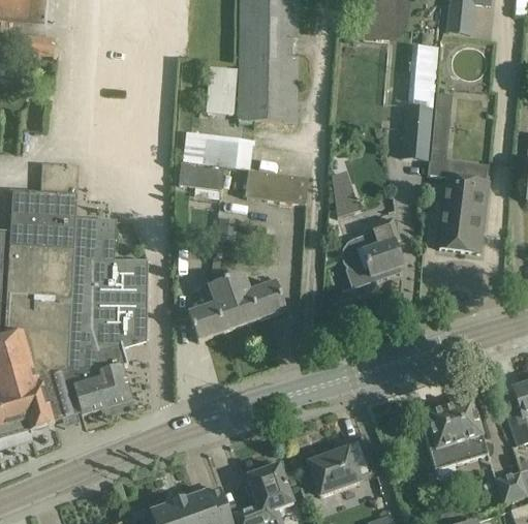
[(240,0),(238,98),(240,120),(298,121),(299,54),(292,53),(293,37),(300,37),(300,0),(240,0)]
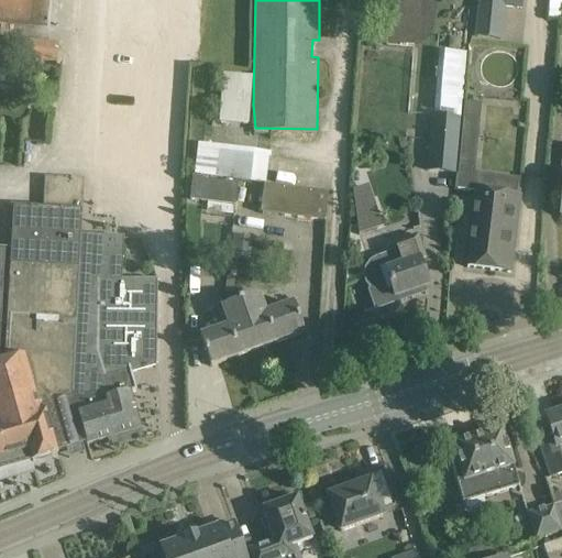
[(478,0),(476,26),(504,30),(506,4),(524,6),(524,0),(478,0)]
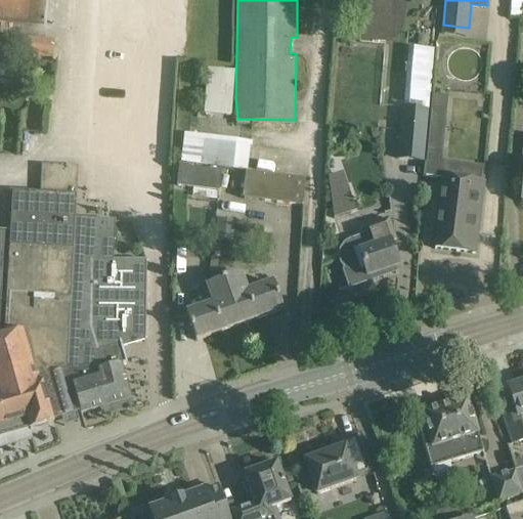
[(54,37),(0,32),(0,50),(53,55),(54,37)]
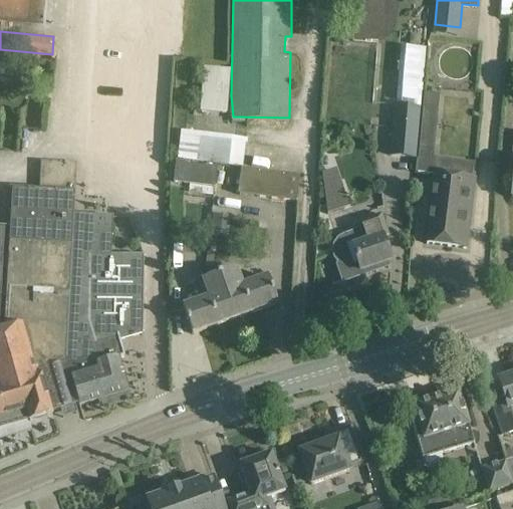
[(425,45),(401,43),(396,102),(394,102),(390,154),(417,156),(425,45)]
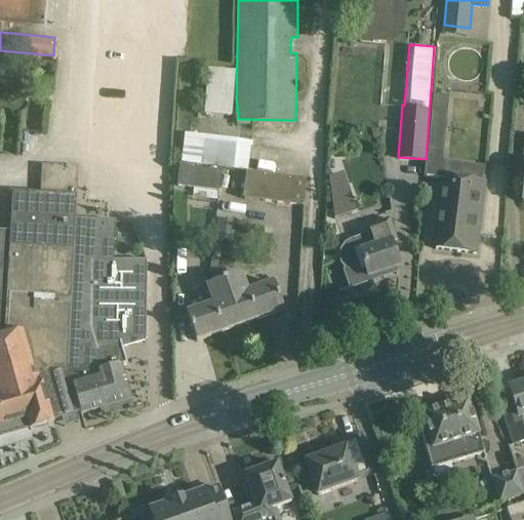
[(434,91),(432,108),(448,110),(449,93),(434,91)]
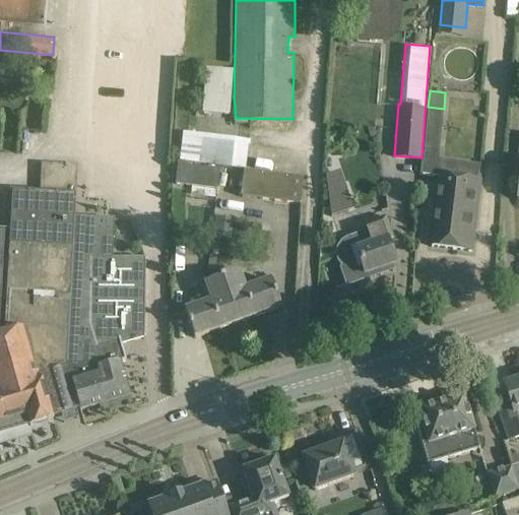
[(202,136),(199,162),(244,167),(244,170),(249,170),(249,167),(246,167),(249,141),(202,136)]
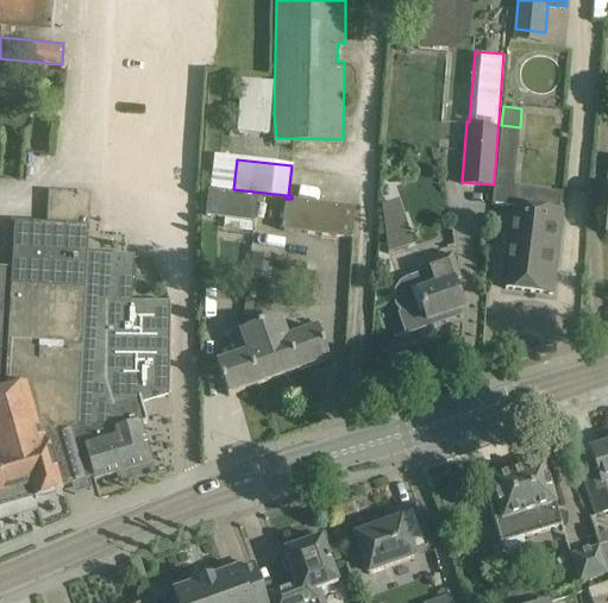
[(91,344),(98,252),(88,251),(92,190),(50,188),(49,220),(17,219),(13,264),(0,263),(0,490),(32,482),(36,494),(63,487),(62,483),(89,476),(81,424),(86,344),(91,344)]
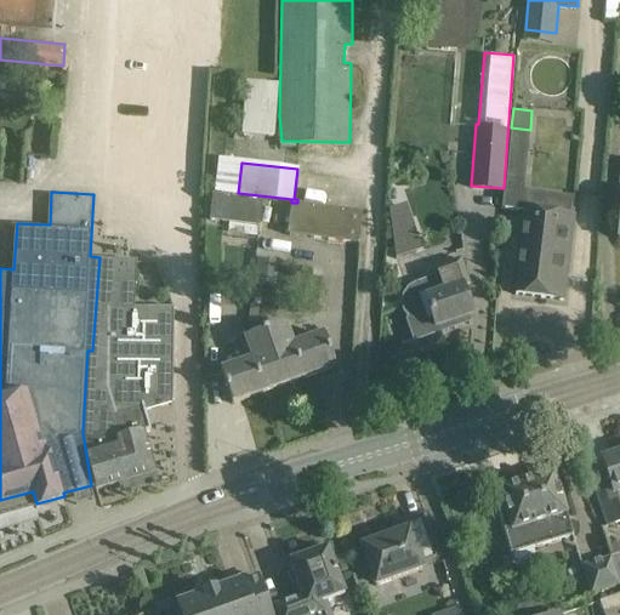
[(214,192),(210,216),(261,222),(263,198),(214,192)]
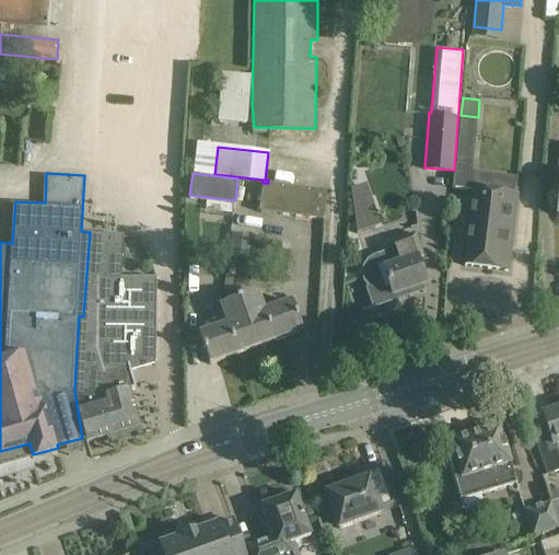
[(362,182),(351,185),(358,230),(376,223),(362,182)]
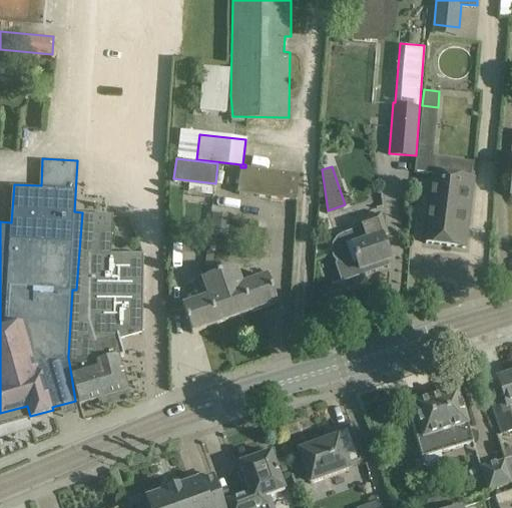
[(245,167),(240,167),(237,189),(296,197),(299,175),(245,167)]
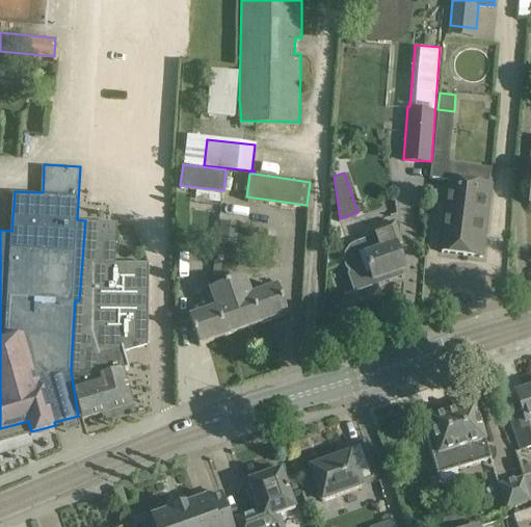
[(450,183),(443,247),(483,253),(492,188),(492,183),(490,183),(451,179),(450,183)]
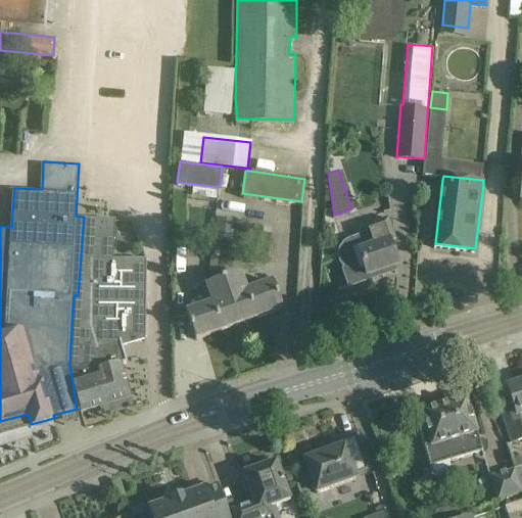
[(116,219),(84,217),(78,295),(74,295),(69,364),(77,409),(81,408),(82,410),(132,394),(122,362),(127,360),(122,341),(144,335),(145,337),(146,257),(114,255),(116,219)]
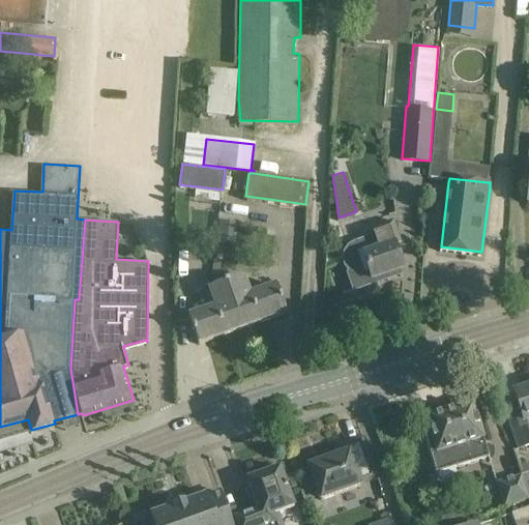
[(352,288),(343,291),(344,292),(390,276),(388,271),(404,266),(395,242),(401,240),(393,220),(373,226),(376,233),(362,237),(355,239),(349,243),(346,249),(345,249),(344,256),(346,263),(350,268),(347,269),(352,288)]
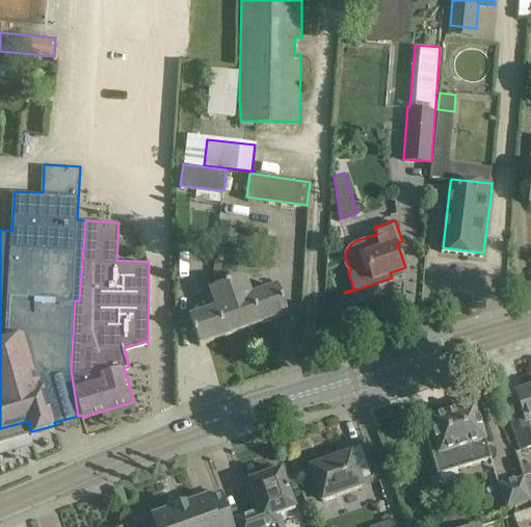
[(212,286),(219,305),(229,332),(260,320),(260,321),(288,311),(282,291),(279,285),(253,294),(245,274),(212,286)]
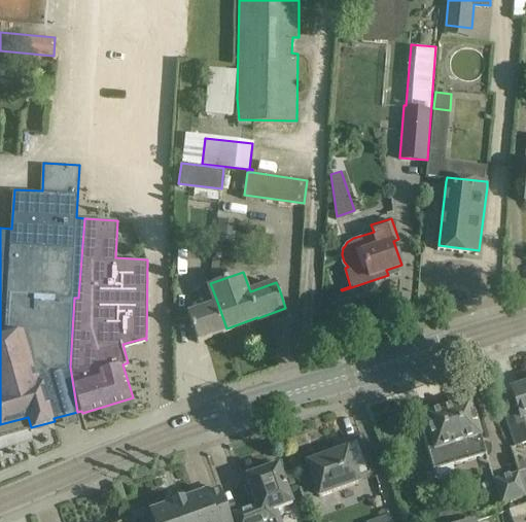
[(185,285),(175,284),(174,302),(184,303),(185,285)]
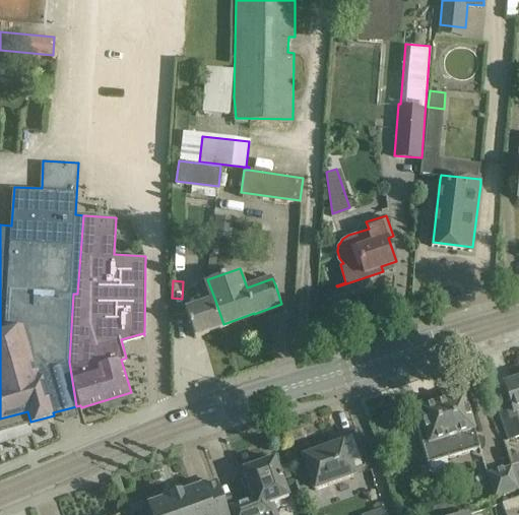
[(222,324),(223,324),(214,298),(185,308),(195,334),(222,325),(222,324)]
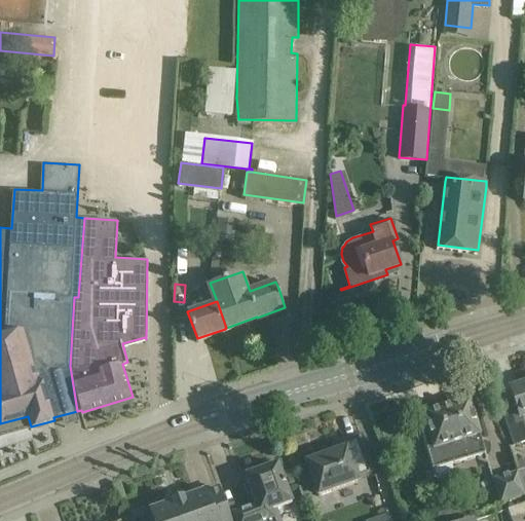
[(524,380),(510,386),(518,410),(504,414),(515,443),(524,439),(524,380)]
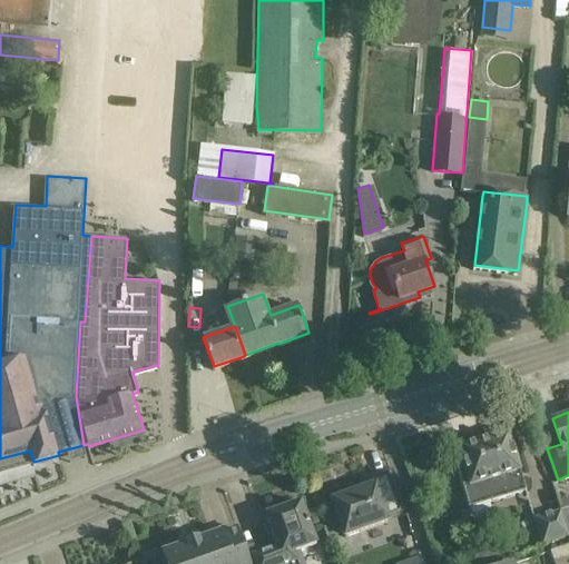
[(528,488),(509,428),(459,444),(466,464),(458,465),(470,505),(528,488)]
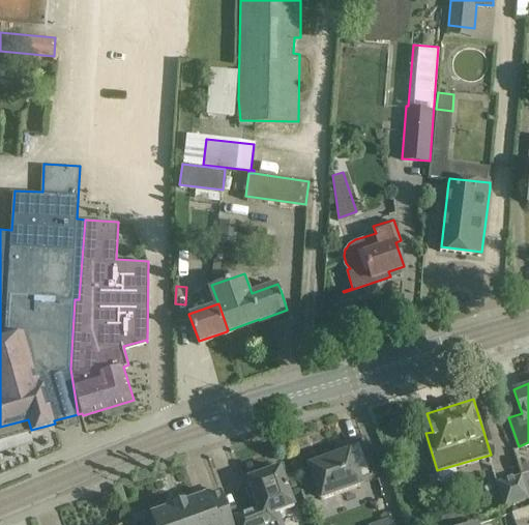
[(378,475),(363,435),(346,441),(349,449),(310,463),(321,496),(378,475)]
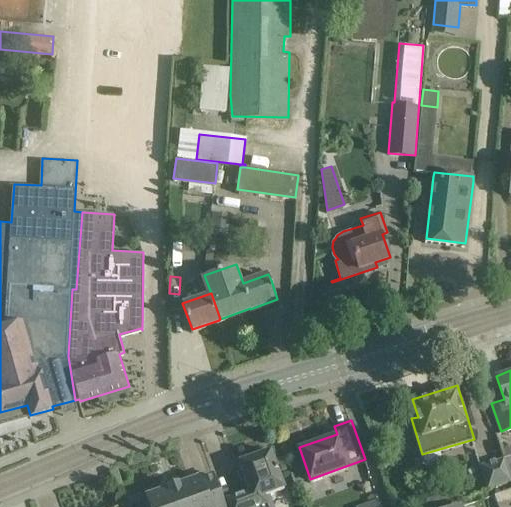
[(285,487),(271,449),(239,460),(250,490),(228,498),(231,506),(267,506),(263,494),(285,487)]
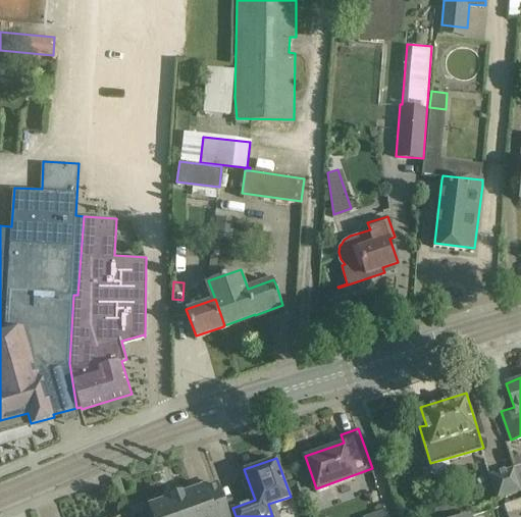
[(515,465),(490,472),(498,497),(520,489),(520,484),(515,465)]
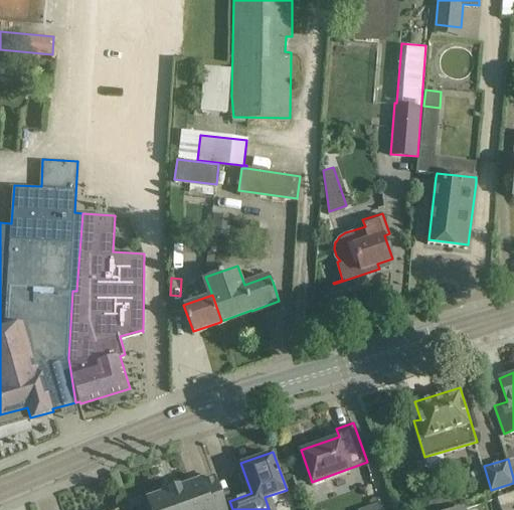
[(226,509),(221,494),(214,475),(202,480),(201,478),(147,497),(152,509),(226,509)]
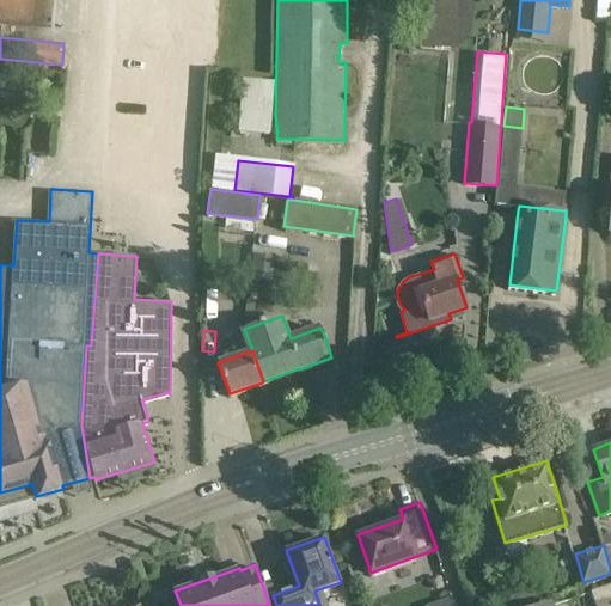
[(514,605),(555,593),(551,581),(523,591),(520,585),(503,589),(509,605),(514,605)]
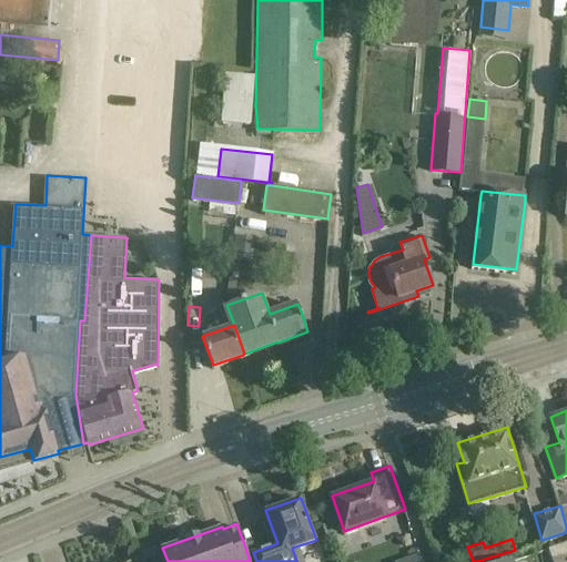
[(426,561),(423,549),(398,557),(400,561),(426,561)]
